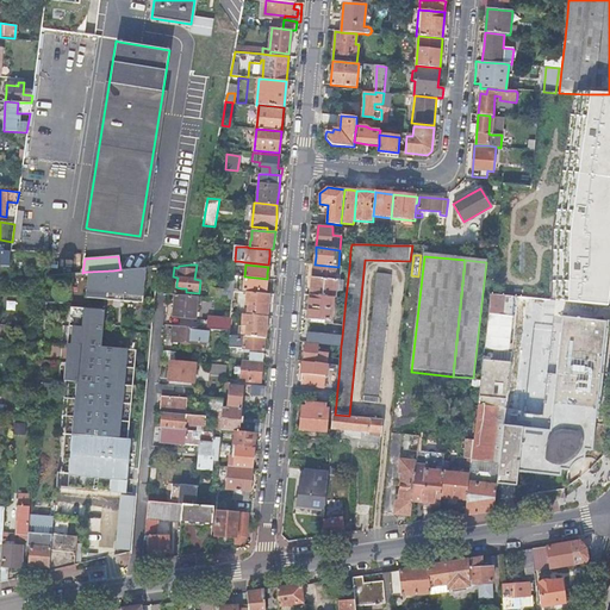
[(334,298),(335,298),(336,292),(338,292),(341,267),(338,267),(315,265),(313,278),(312,278),(312,284),(311,296),(334,298)]
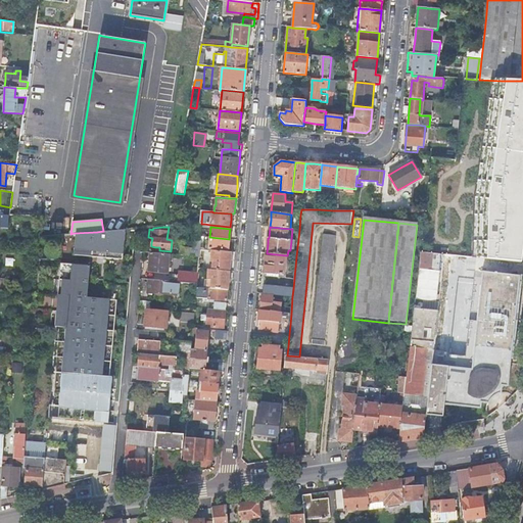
[(122,259),(125,230),(103,231),(97,232),(75,233),(74,255),(122,259)]
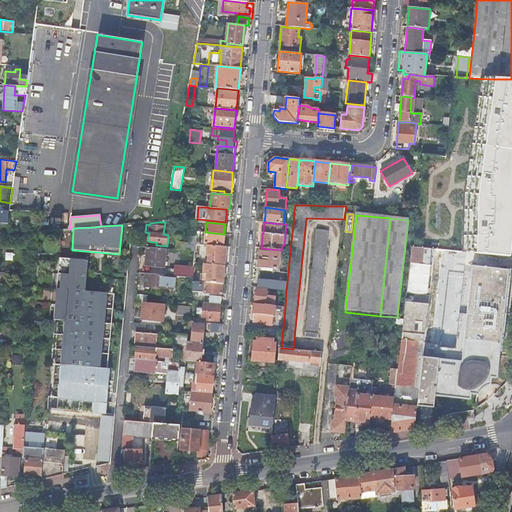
[(311,338),(316,339),(328,230),(317,229),(305,338),(311,338)]
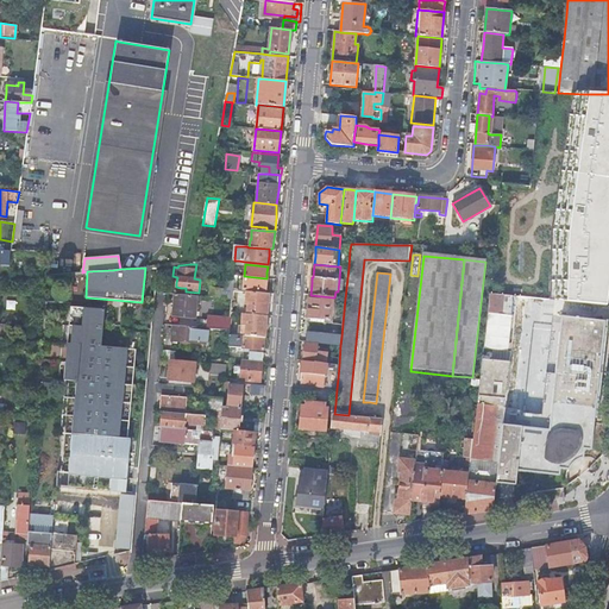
[(265,286),(267,278),(244,276),(243,289),(265,292),(265,286)]
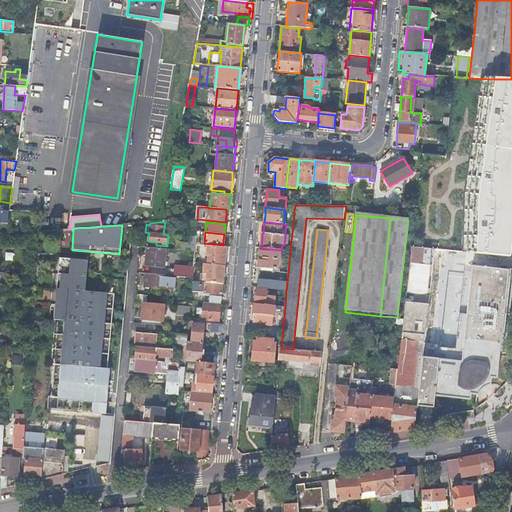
[(185,251),(195,252),(195,244),(196,241),(196,236),(189,236),(189,240),(188,244),(176,243),(175,250),(185,251)]
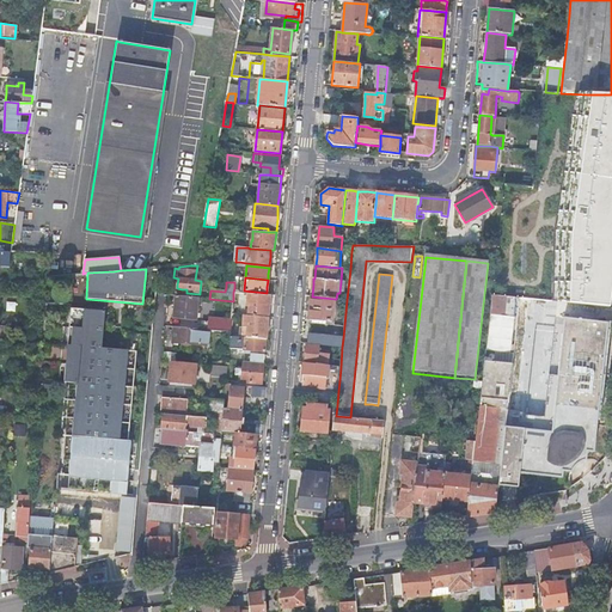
[(249,316),(268,317),(268,306),(269,294),(246,293),(245,306),(249,306),(249,316)]
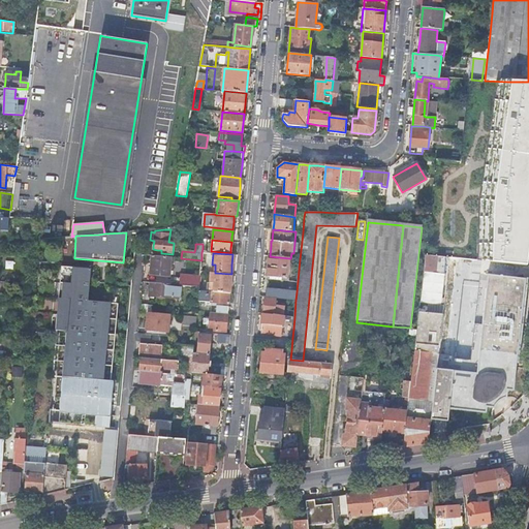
[(174,257),(152,255),(151,265),(150,275),(165,276),(166,269),(169,269),(169,265),(174,266),(174,257)]
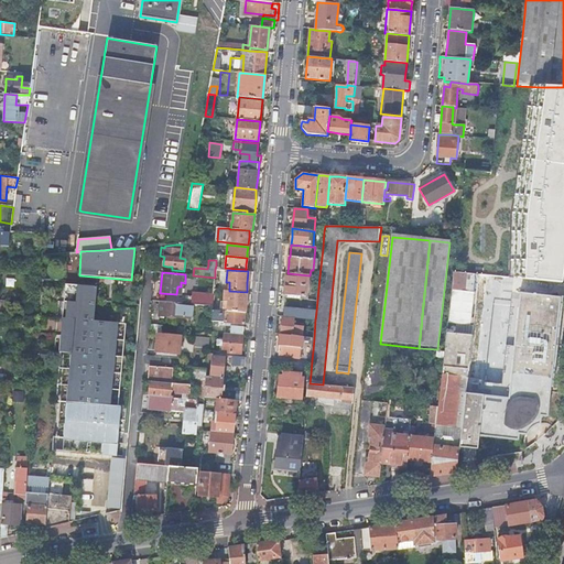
[(306,296),(308,275),(288,273),(286,284),(285,294),(306,296)]
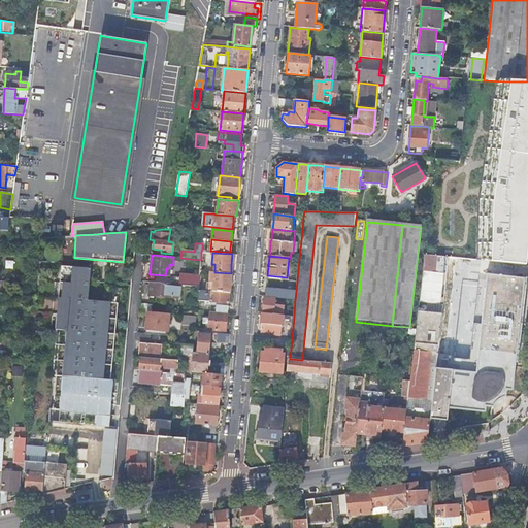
[(432,400),(430,419),(438,420),(448,420),(449,407),(486,413),(487,406),(493,407),(495,404),(496,402),(498,400),(501,399),(503,398),(505,397),(506,389),(513,390),(525,278),(514,277),(505,276),(506,263),(501,263),(500,275),(487,274),(476,372),(435,368),(432,400)]
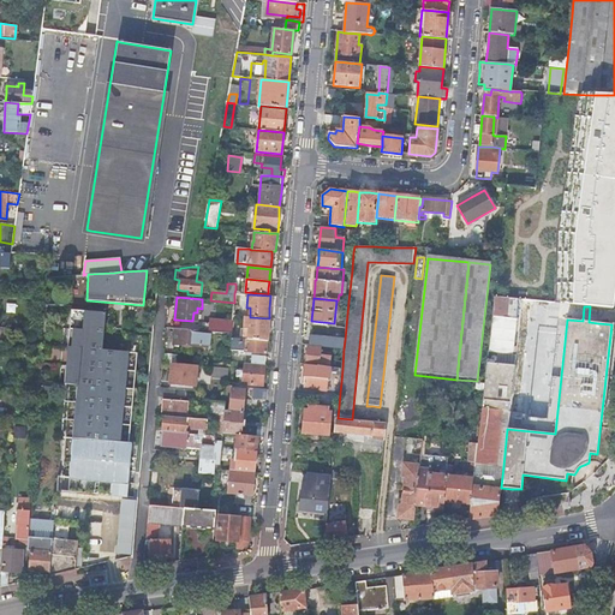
[(97,500),(127,502),(129,484),(132,445),(120,443),(127,352),(101,350),(105,312),(70,310),(64,383),(77,384),(69,478),(67,497),(97,500)]
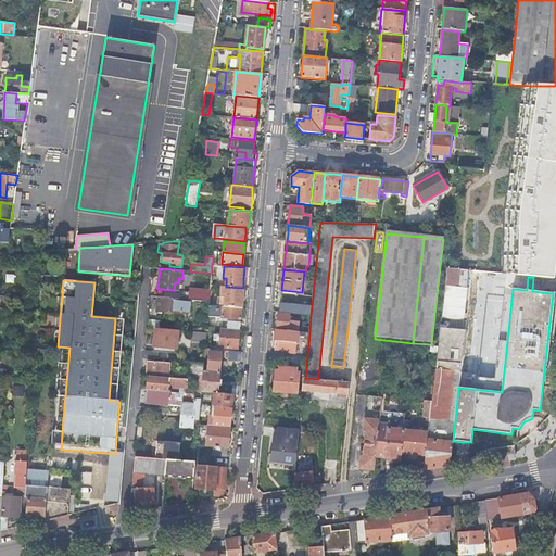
[(242,299),(243,288),(226,287),(222,286),(219,297),(225,298),(224,307),(241,308),(242,299)]
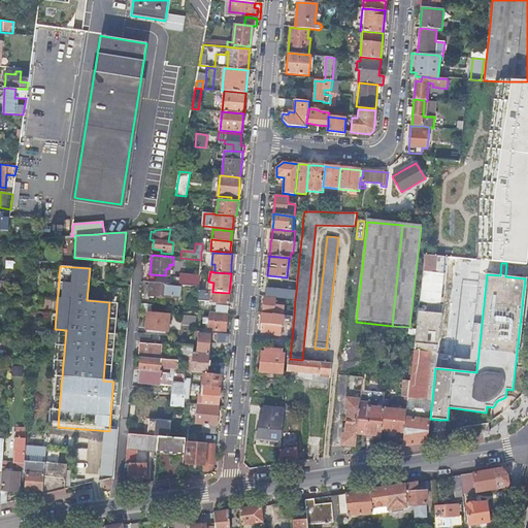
[(196,287),(198,287),(199,276),(180,274),(179,285),(196,287)]
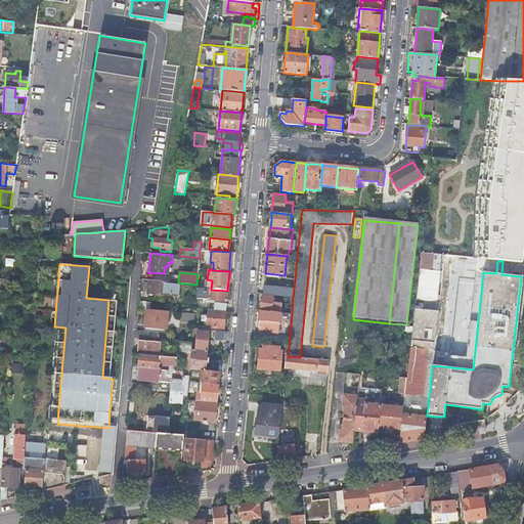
[(177,296),(178,282),(148,280),(148,287),(147,293),(177,296)]
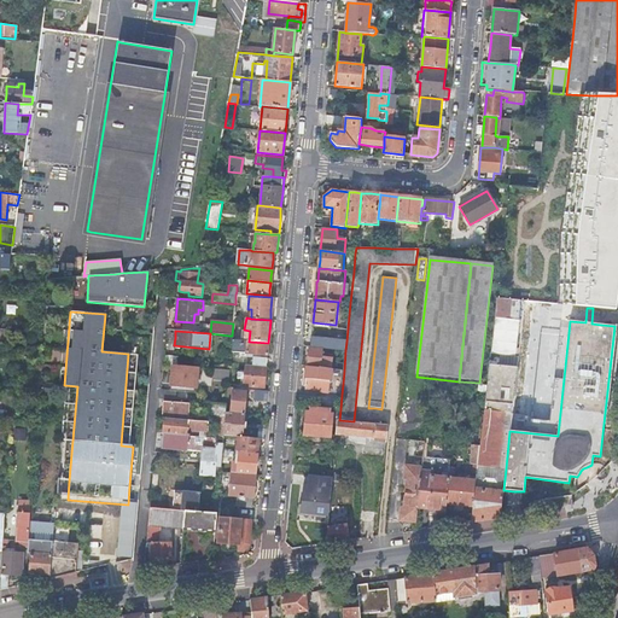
[(310,348),(345,350),(347,342),(312,338),(310,348)]
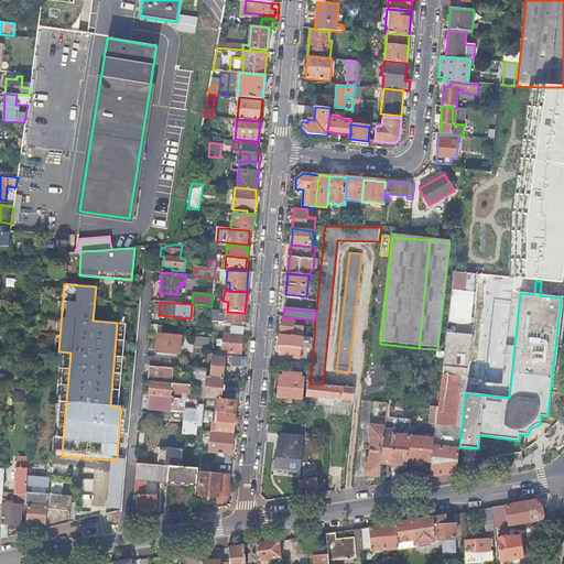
[(245,318),(245,313),(227,312),(212,311),(210,321),(243,324),(245,318)]
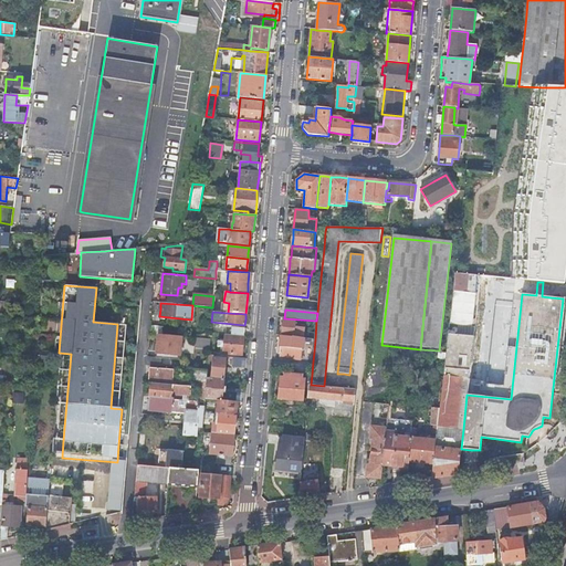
[(283,327),(282,336),(303,338),(305,322),(284,320),(283,327)]
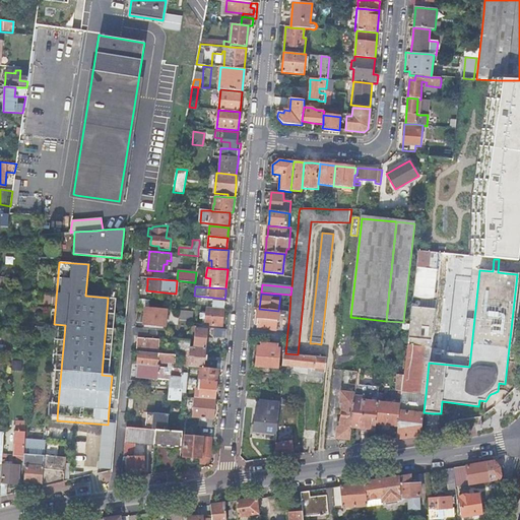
[(137,307),(145,307),(149,308),(150,300),(138,299),(137,307)]
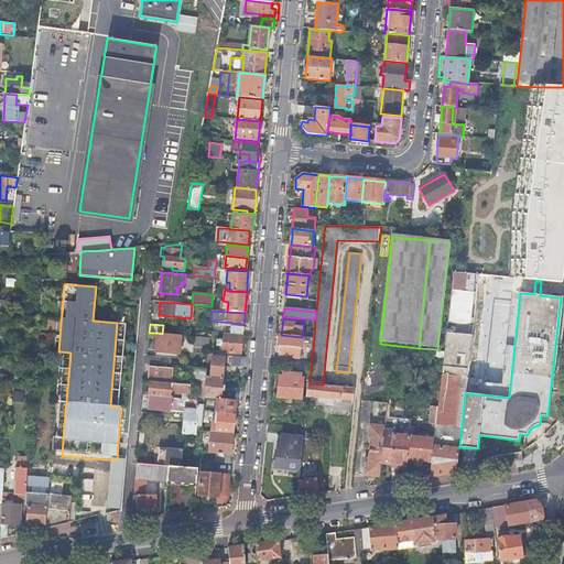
[(230,334),(242,335),(243,327),(231,326),(230,334)]
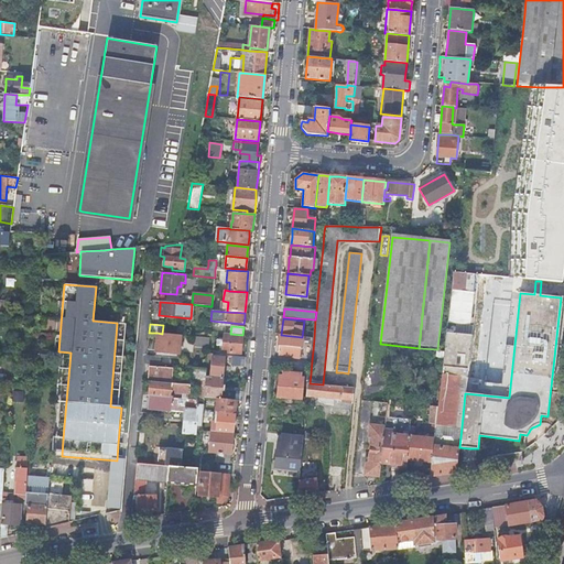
[(180,351),(181,335),(162,334),(158,333),(156,342),(155,349),(155,353),(169,354),(169,350),(180,351)]
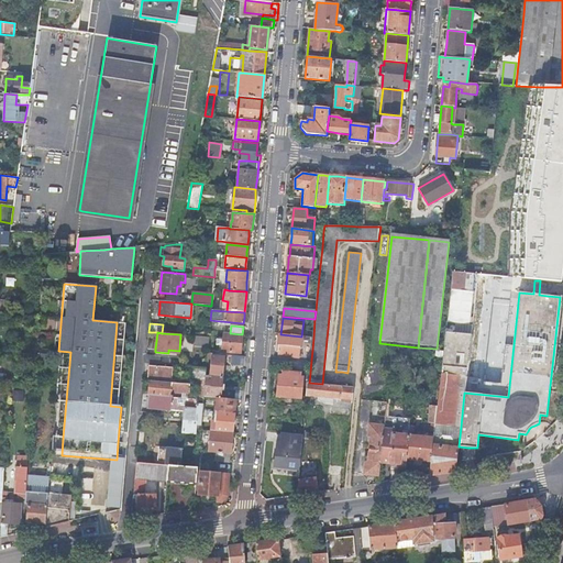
[(242,344),(242,334),(230,333),(225,333),(223,352),(241,353),(242,344)]
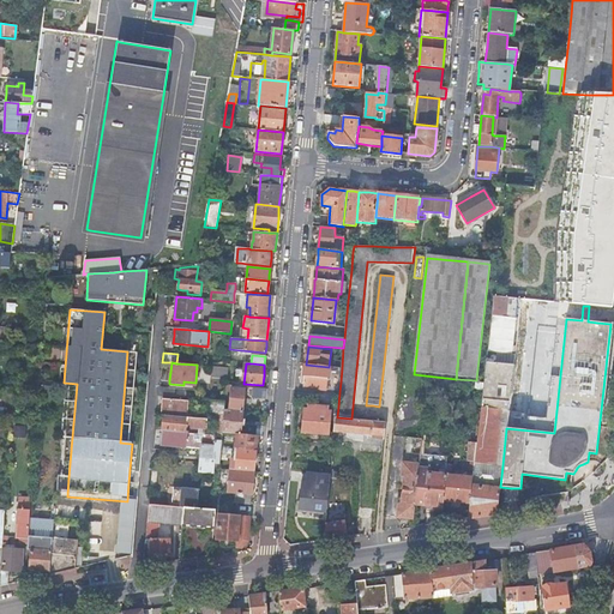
[(318,390),(339,392),(341,381),(342,368),(329,367),(306,365),(305,375),(304,386),(318,387),(318,390)]
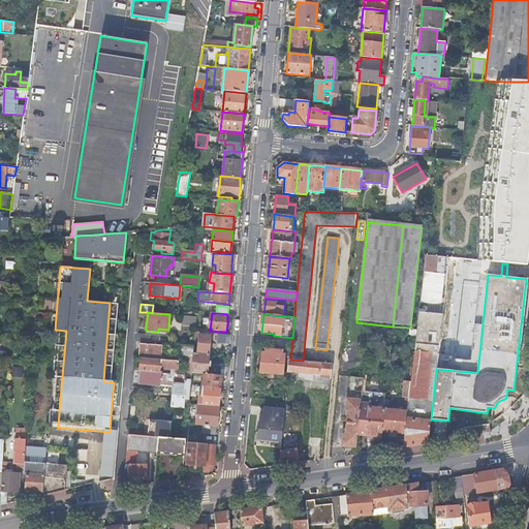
[(196,317),(183,315),(183,323),(195,325),(196,317)]
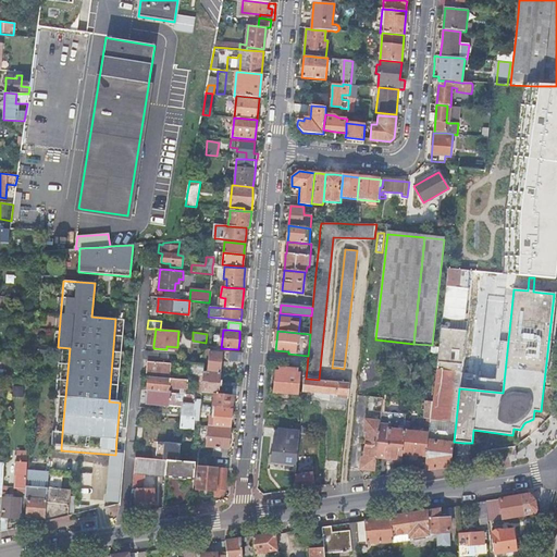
[(145,350),(145,359),(158,360),(159,353),(159,351),(153,351),(145,350)]
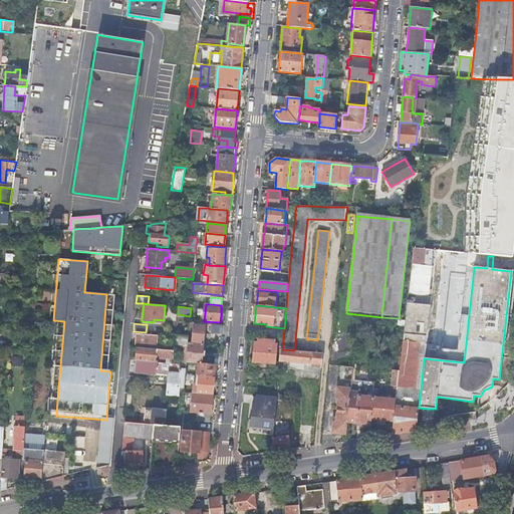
[(189,342),(203,344),(204,334),(205,325),(194,324),(194,328),(189,327),(188,336),(189,337),(189,342)]
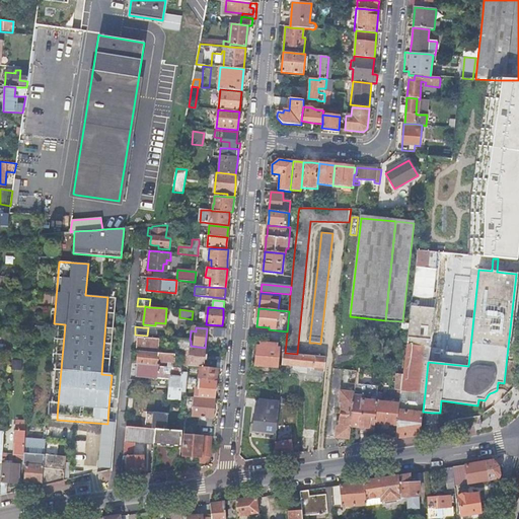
[(225,338),(226,328),(214,327),(213,337),(225,338)]
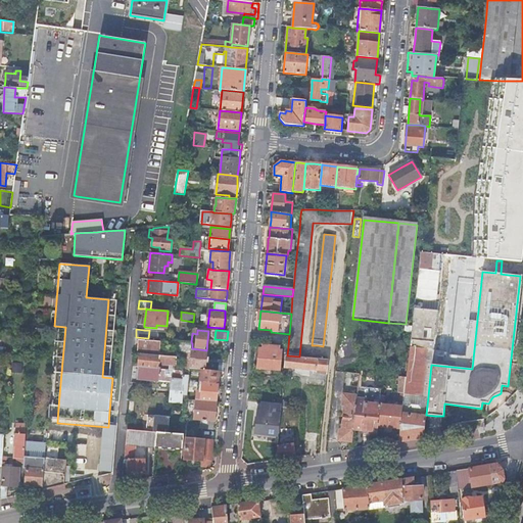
[(139,346),(138,353),(157,355),(159,341),(139,340),(139,346)]
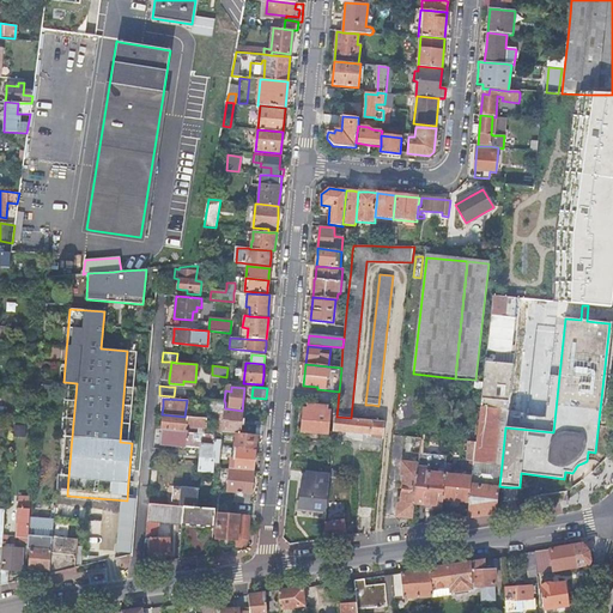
[(207,418),(223,420),(224,408),(224,401),(217,400),(217,413),(208,412),(207,418)]
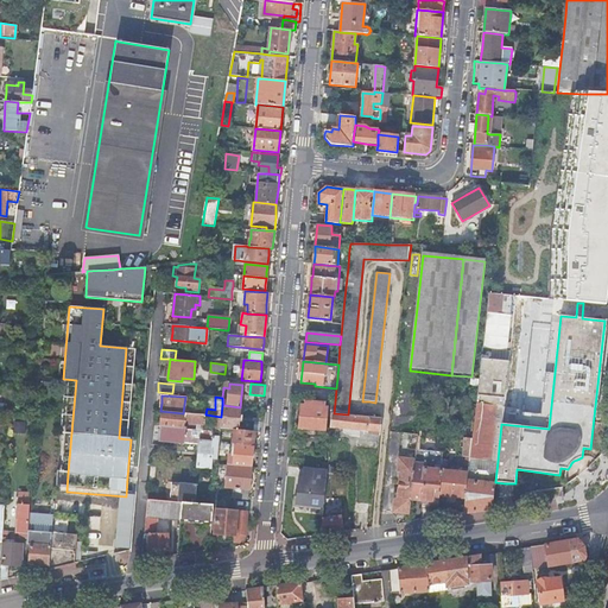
[(328,428),(329,419),(325,418),(327,409),(325,407),(325,404),(309,403),(309,406),(302,405),(302,416),(299,429),(325,431),(325,428),(328,428)]
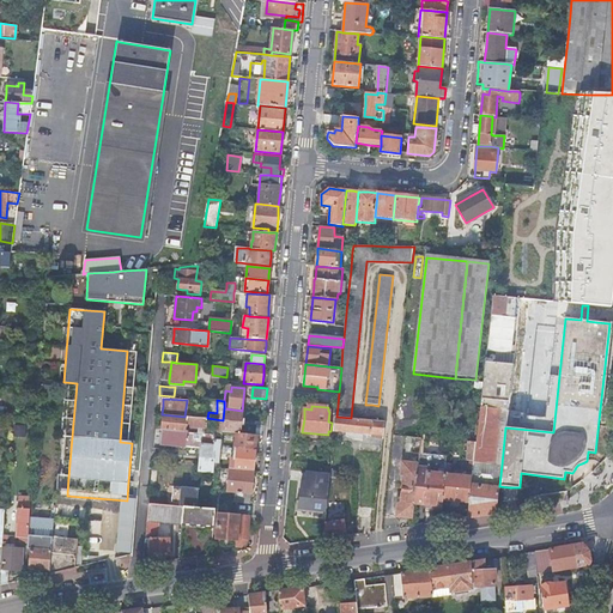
[(501,410),(480,407),(477,441),(477,442),(474,461),(493,463),(501,410)]
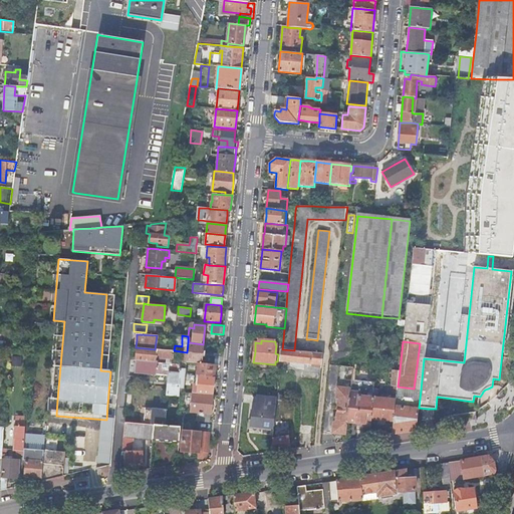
[(186,362),(198,363),(202,363),(202,356),(205,356),(205,354),(205,351),(203,351),(203,344),(189,342),(188,342),(187,352),(187,355),(186,362)]
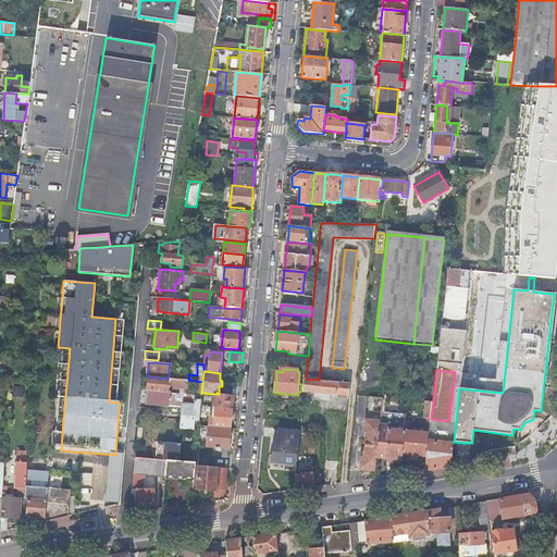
[(461,373),(455,372),(448,421),(456,422),(459,388),(461,373)]
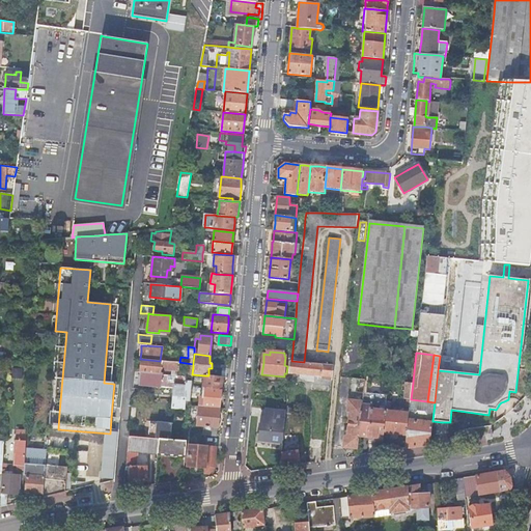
[(135,372),(140,372),(176,375),(177,362),(160,361),(140,359),(136,359),(136,365),(135,372)]
